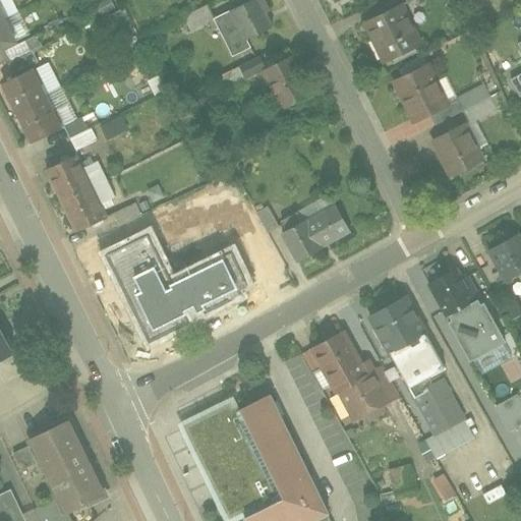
[(270,24),(257,0),(255,0),(214,21),(226,47),(270,24)]
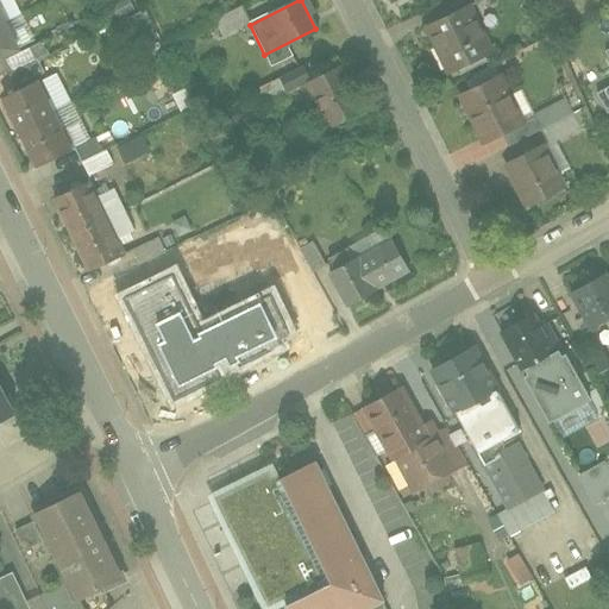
[(213,18),(220,36),(246,25),(239,7),(213,18)]
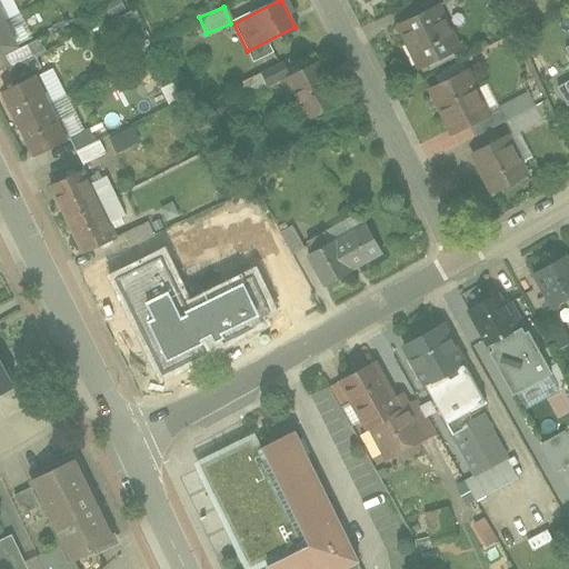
[(427,10),(393,28),(416,70),(449,53),(427,10)]
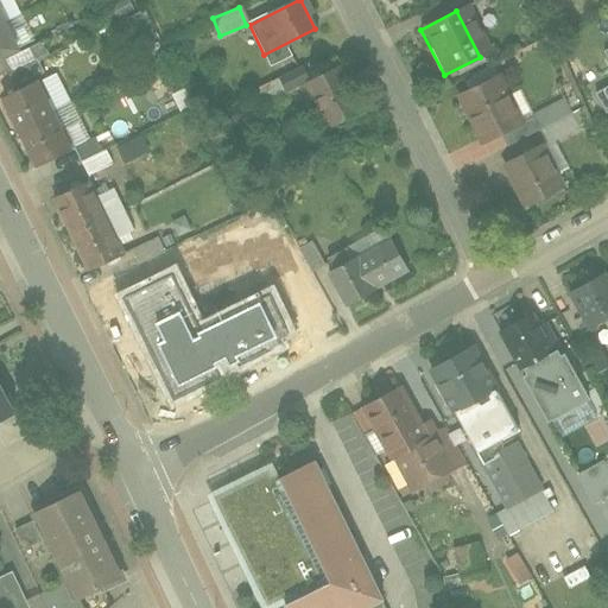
[(0,56),(14,50),(1,23),(0,23),(0,56)]
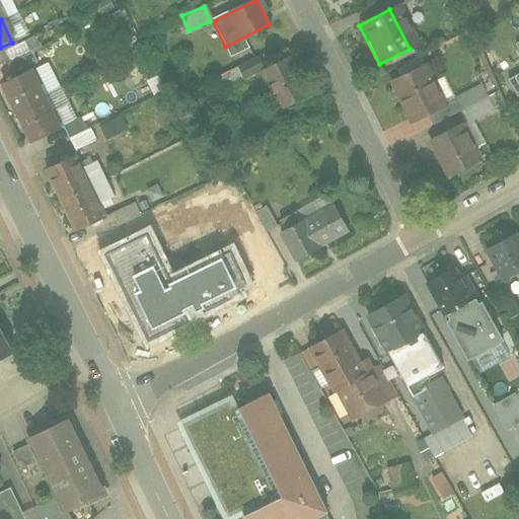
[(301,92),(284,57),(258,70),(277,105),(301,92)]
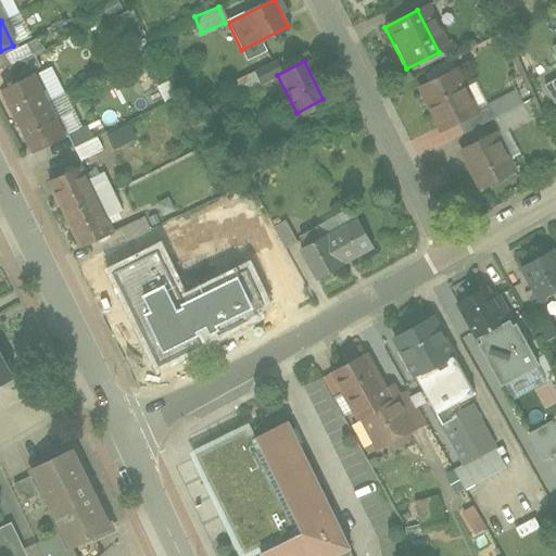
[(452,70),(413,88),(436,134),(474,115),(452,70)]
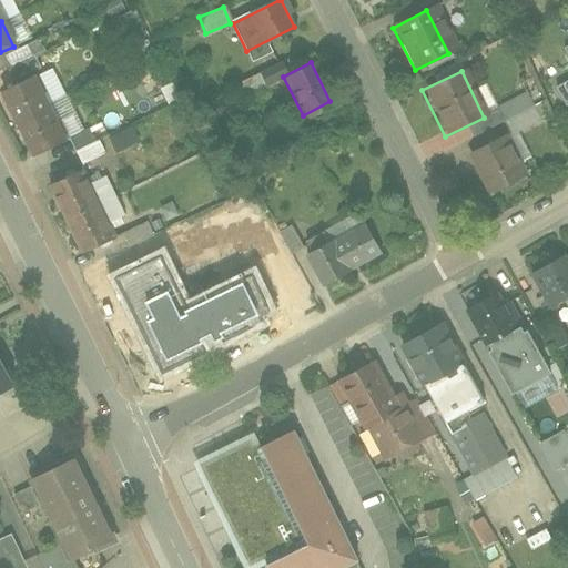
[(28,75),(0,89),(0,101),(11,124),(44,109),(28,75)]
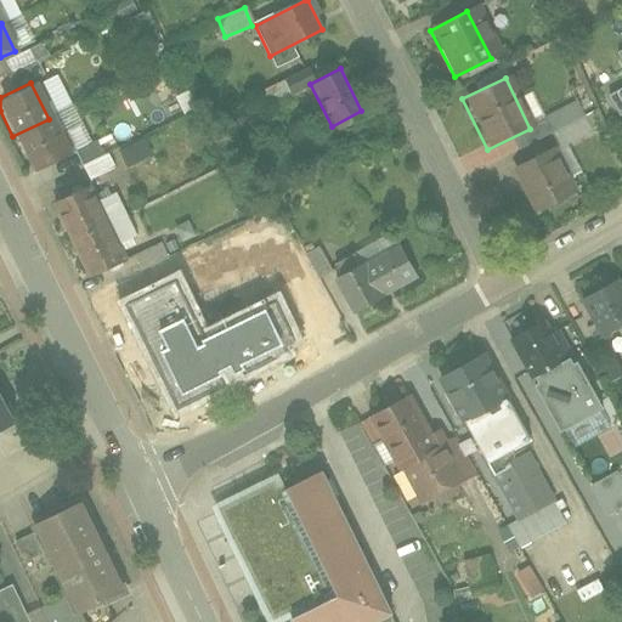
[(49,119),(12,136),(30,173),(66,154),(49,119)]
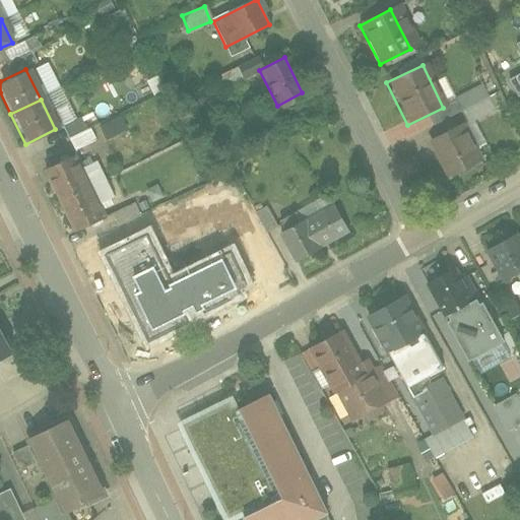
[(458,126),(428,141),(448,180),(477,165),(458,126)]
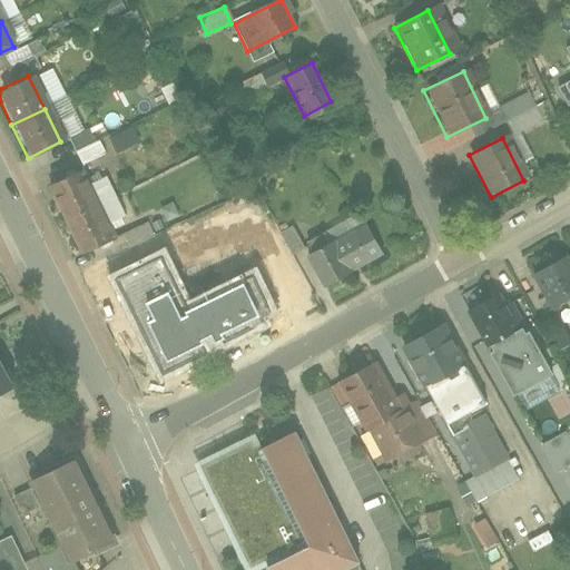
[(82,165),(106,153),(99,139),(76,151),(82,165)]
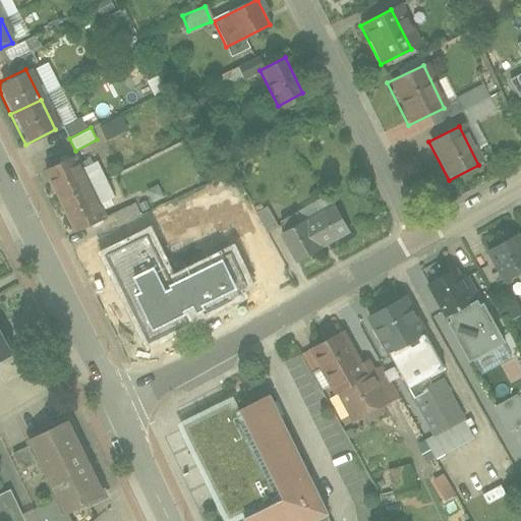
[(70,159),(43,171),(58,203),(84,189),(70,159)]
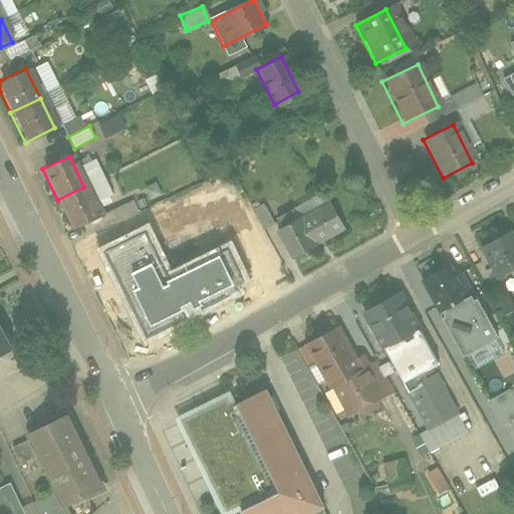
[(83,187),(57,200),(72,231),(98,218),(83,187)]
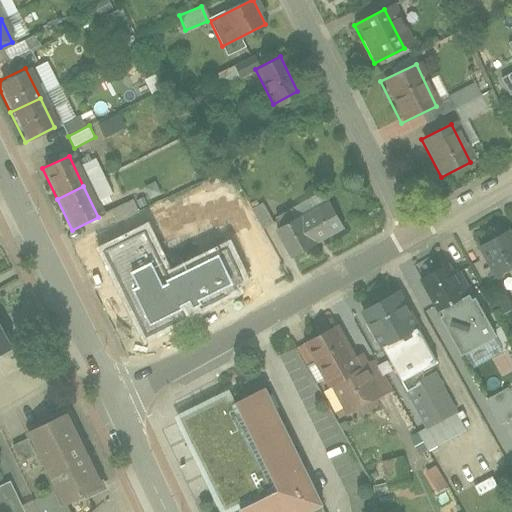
[(225,204),(238,231),(257,221),(244,195),(225,204)]
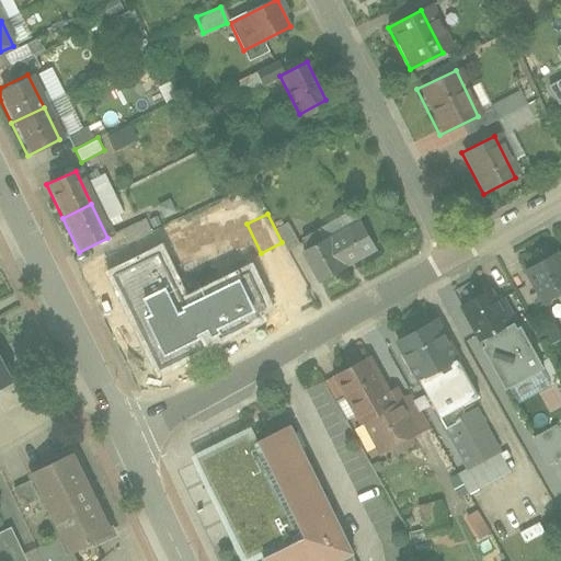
[(375,251),(359,221),(300,251),(315,281),(375,251)]
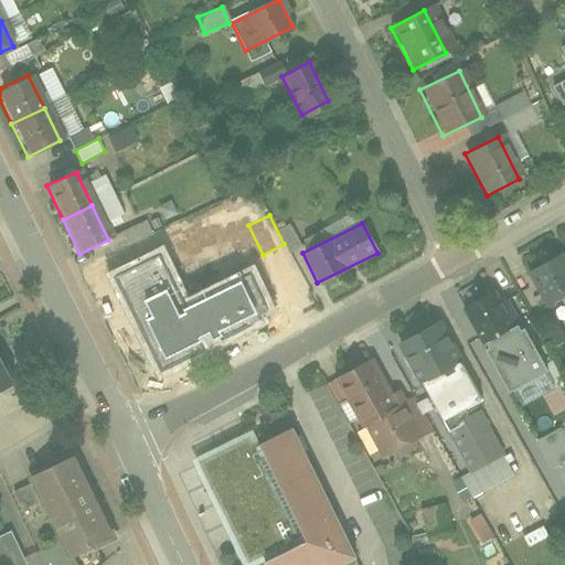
[(221,280),(243,270),(225,235),(204,246),(221,280)]
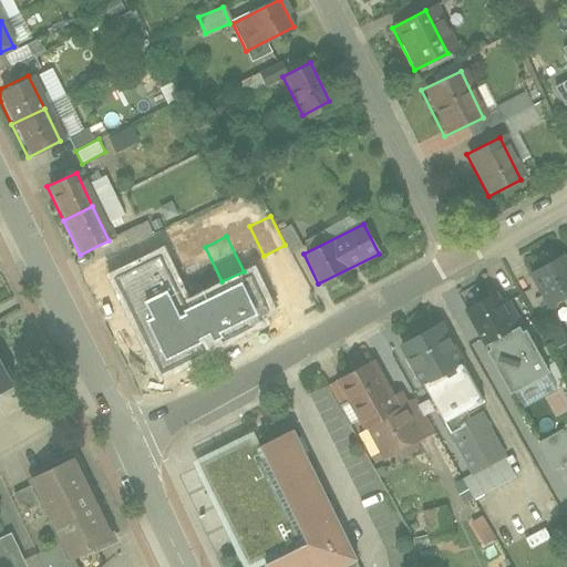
[(140,267),(163,256),(153,237),(131,249),(140,267)]
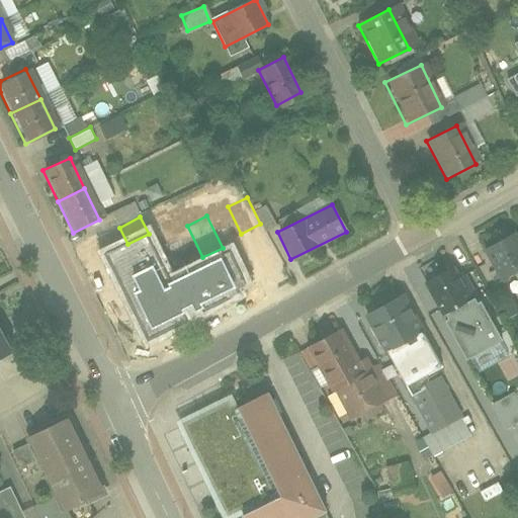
[(185,309),(194,304),(197,311),(248,286),(231,253),(172,281),(149,234),(127,244),(107,254),(151,341),(191,321),(185,309)]
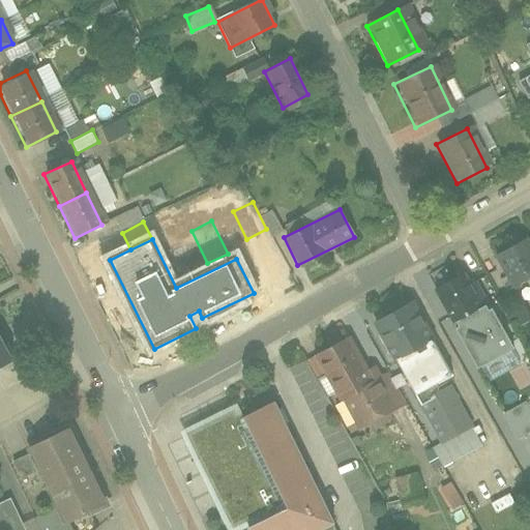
[(529,271),(512,241),(490,254),(509,288),(529,275),(529,271)]
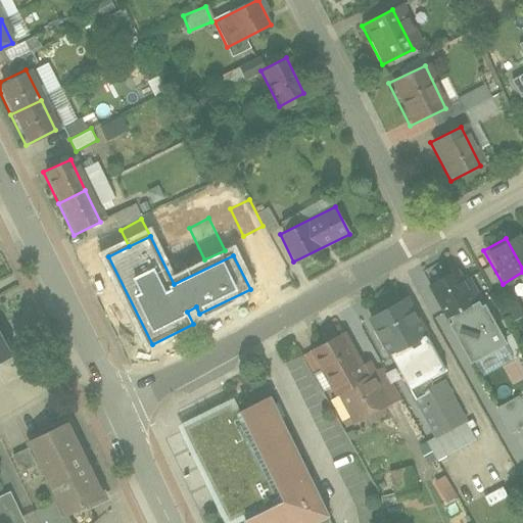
[(456,288),(445,271),(426,283),(436,300),(456,288)]
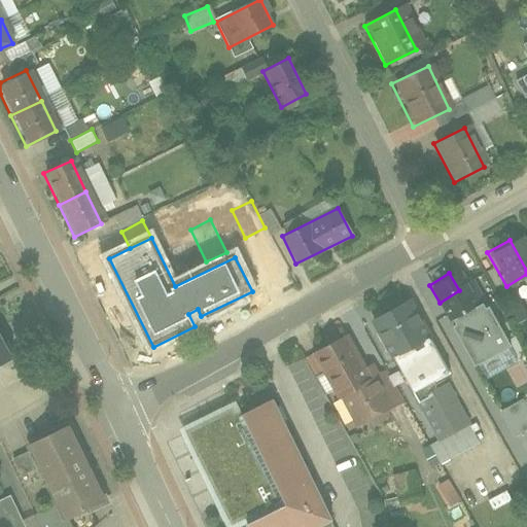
[(469,309),(459,290),(440,303),(450,320),(469,309)]
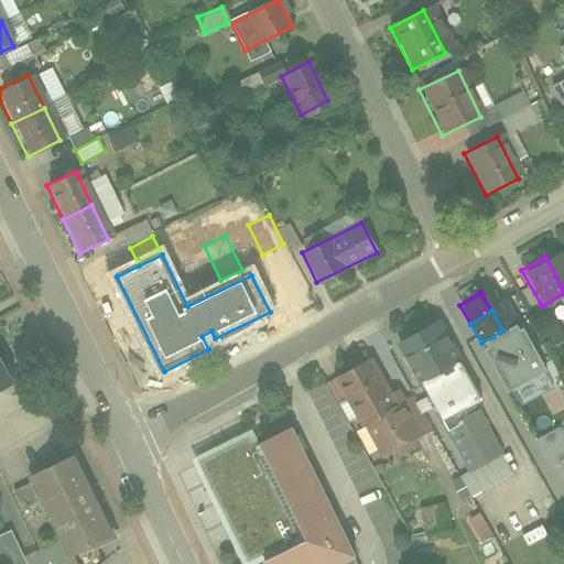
[(502,331),(481,343),(510,392),(546,371),(518,322),(502,331)]
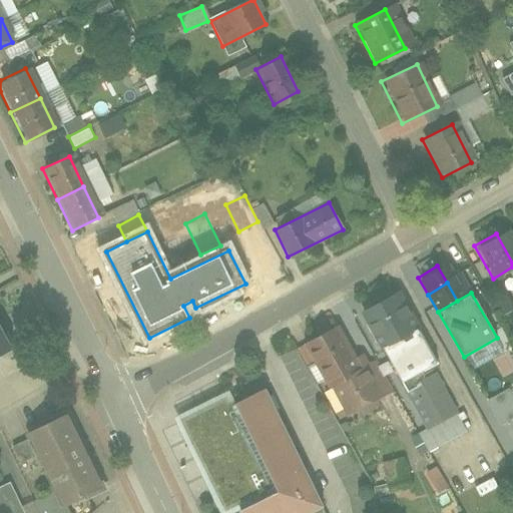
[(386,303),(363,315),(382,348),(384,347),(404,335),(386,303)]
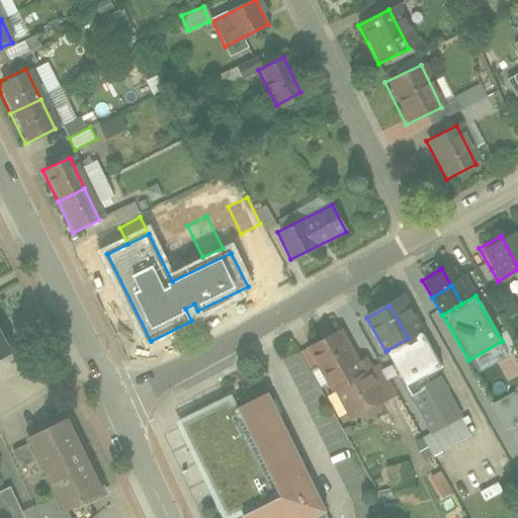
[(408,338),(387,350),(408,385),(435,370),(442,366),(422,331),(408,338)]
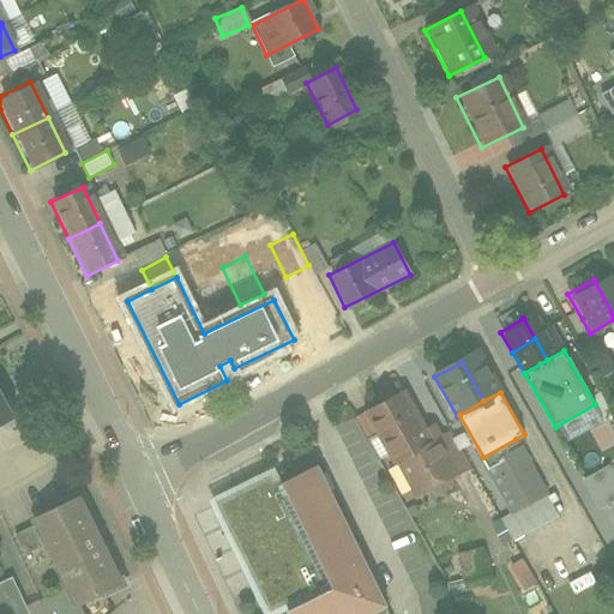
[(404,393),(361,417),(410,504),(468,471),(441,425),(426,433),(404,393)]
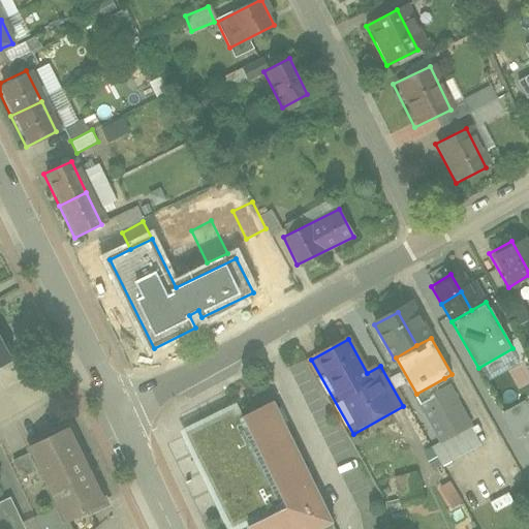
[(444,378),(416,394),(444,442),(472,427),(444,378)]
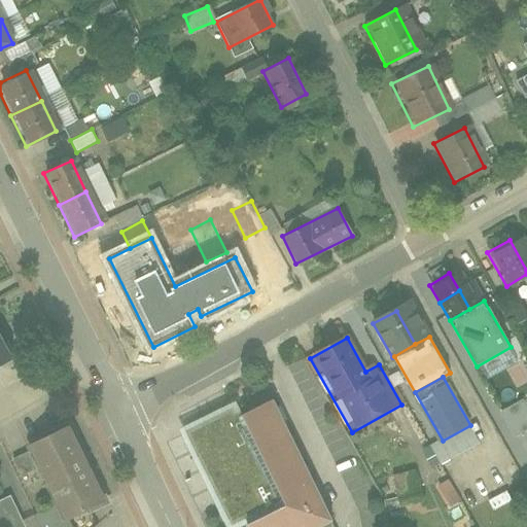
[(526,396),(499,409),(512,435),(526,428),(526,396)]
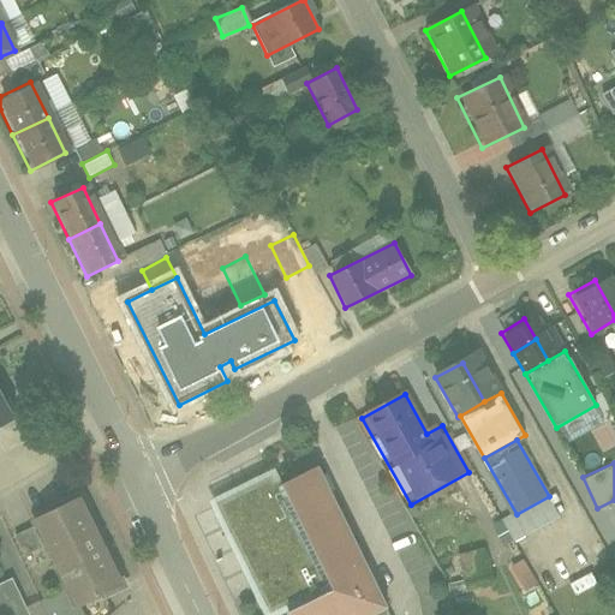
[(376,614),(388,609),(318,471),(282,489),(276,477),(209,509),(262,614),(281,614),(284,614),(282,614),(376,614)]
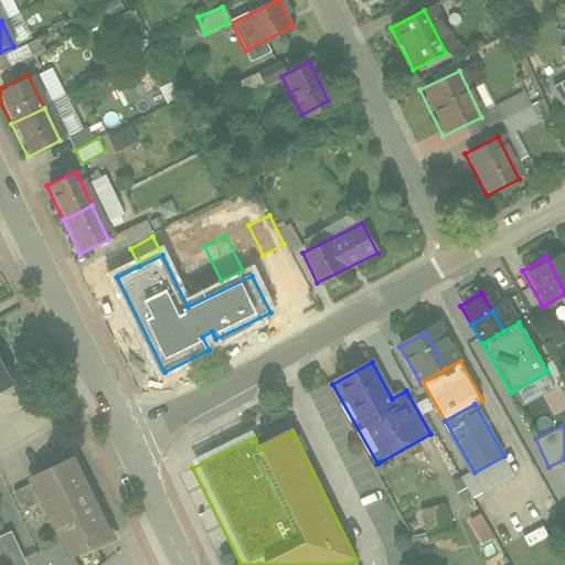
[(98,545),(59,466),(32,479),(72,558),(98,545)]
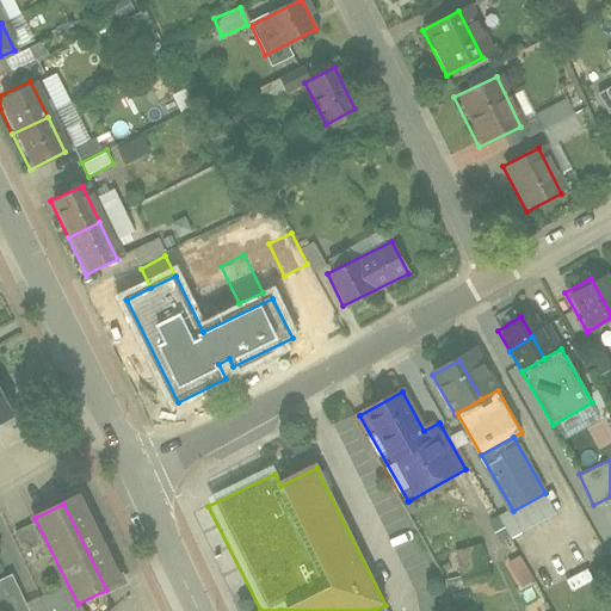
[(454,550),(462,587),(491,581),(482,544),(454,550)]
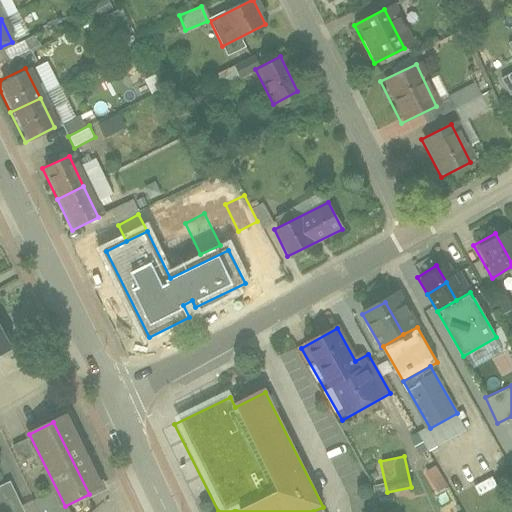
[(436,466),(425,471),(435,492),(445,487),(436,466)]
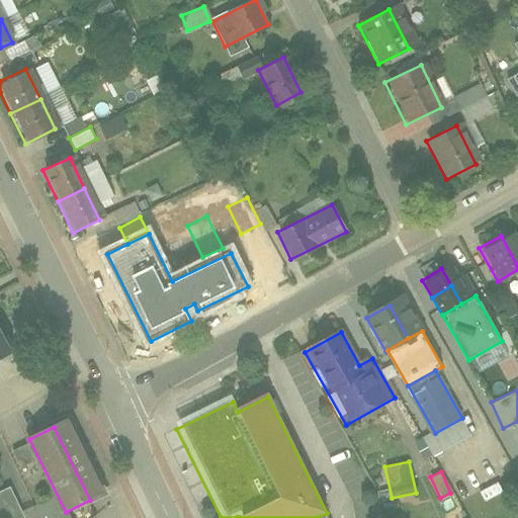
[(0,494),(0,517),(24,517),(12,490),(0,494)]
